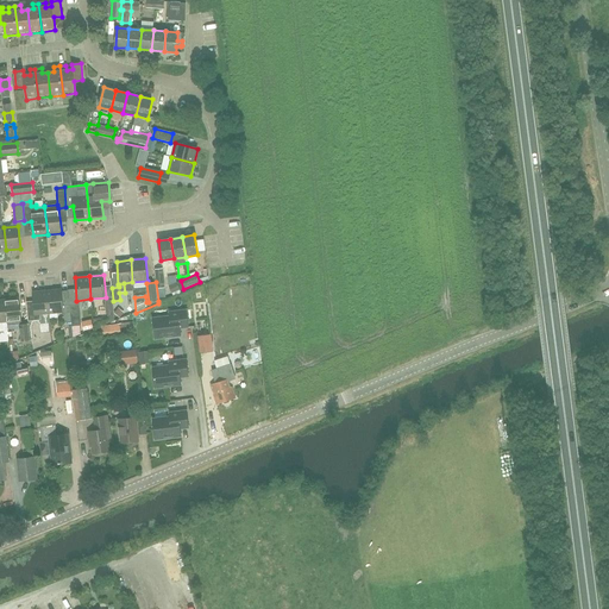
[(171,294),(181,290),(177,282),(169,286),(171,294)]
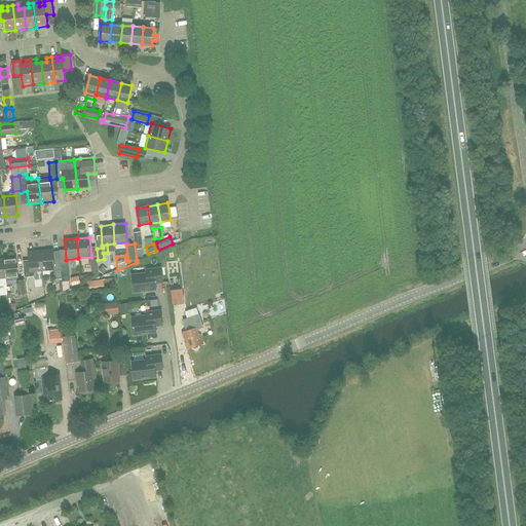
[(42,271),(54,269),(55,278),(62,278),(61,263),(54,264),(52,250),(40,251),(42,271)]
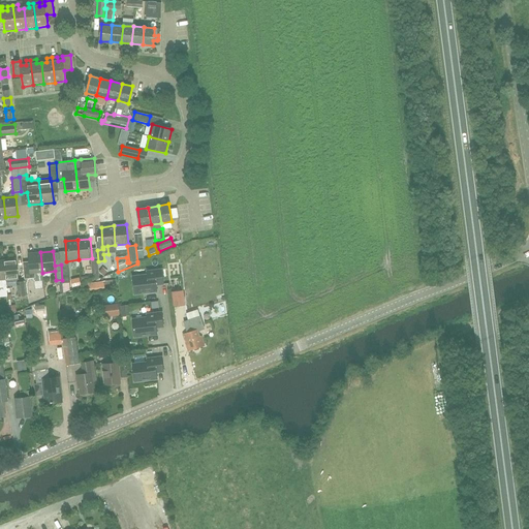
[(42,273),(40,252),(28,254),(30,270),(24,271),(25,279),(35,278),(35,273),(42,273)]
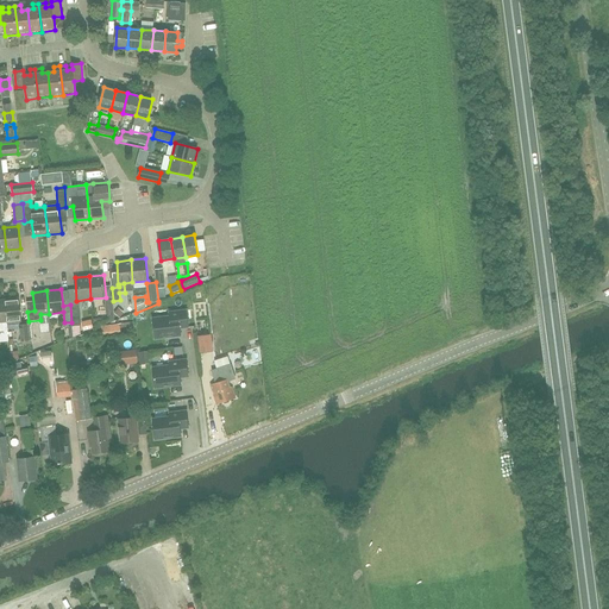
[(125,312),(133,312),(132,295),(124,295),(125,312)]
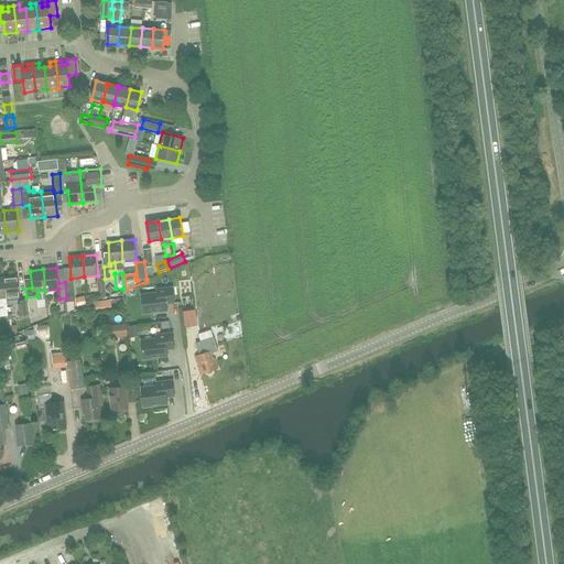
[(20,297),(18,277),(4,278),(7,299),(20,297)]
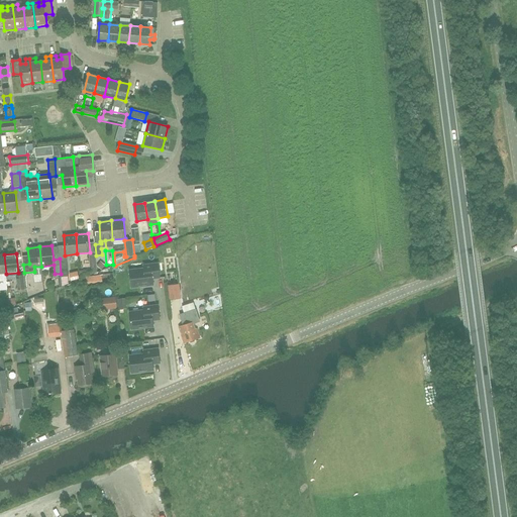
[(60,259),(61,274),(62,277),(69,277),(67,259),(60,259)]
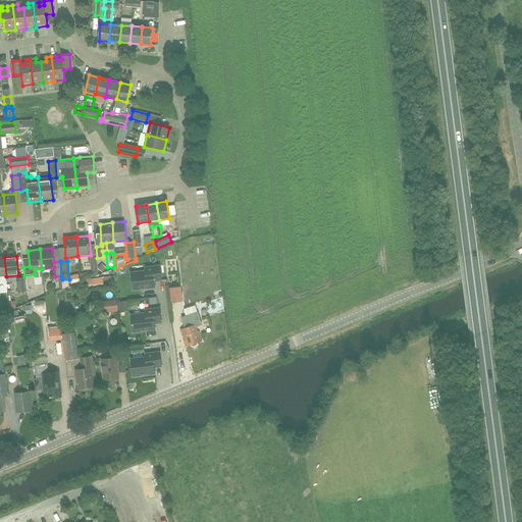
[(133,291),(154,288),(154,281),(161,280),(159,266),(145,268),(146,272),(131,273),(133,291)]
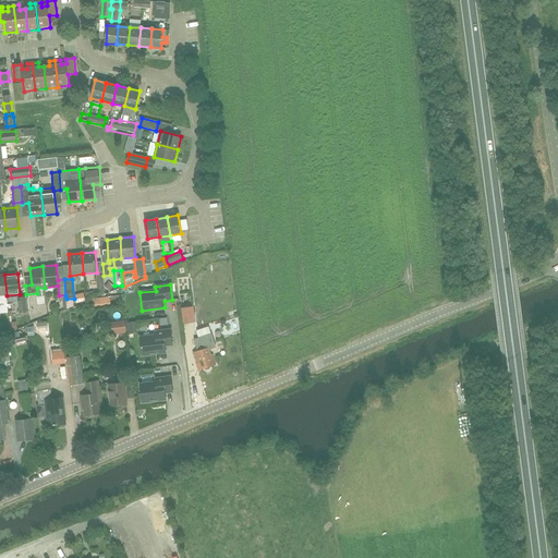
[(25,298),(19,298),(20,313),(27,312),(25,298)]
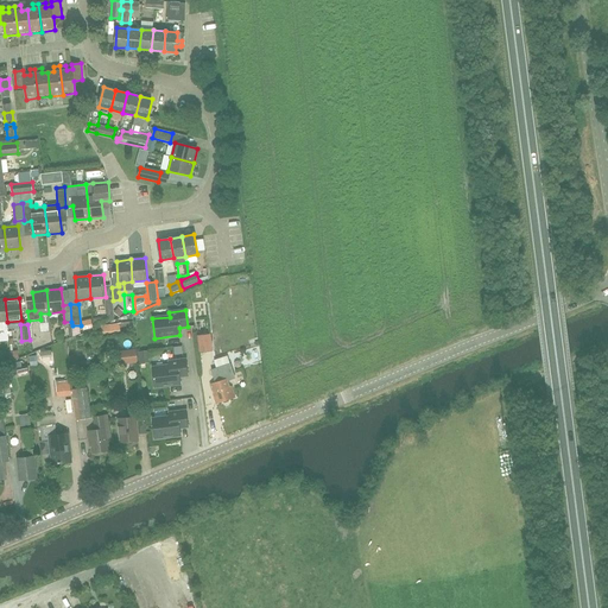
[(119,324),(101,327),(102,336),(120,334),(119,324)]
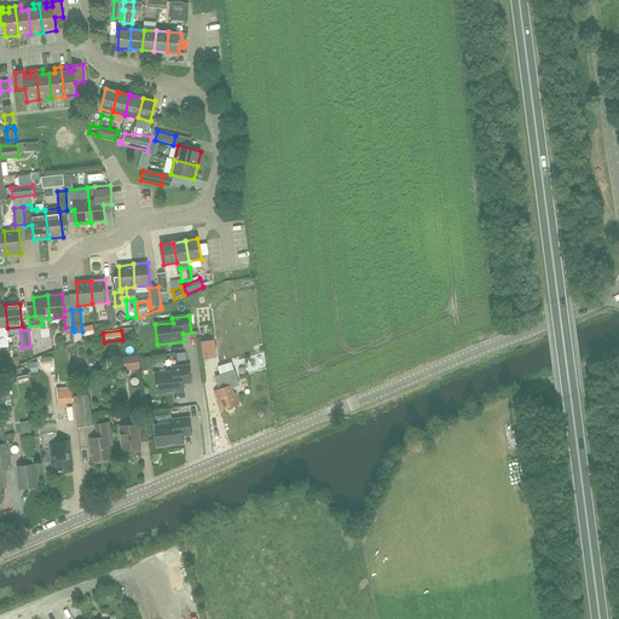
[(217,358),(215,340),(201,341),(203,359),(217,358)]
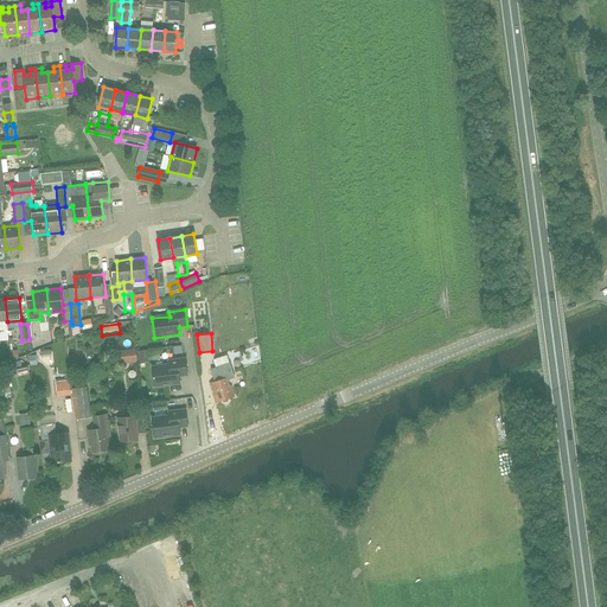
[(138,363),(135,349),(119,351),(120,364),(138,363)]
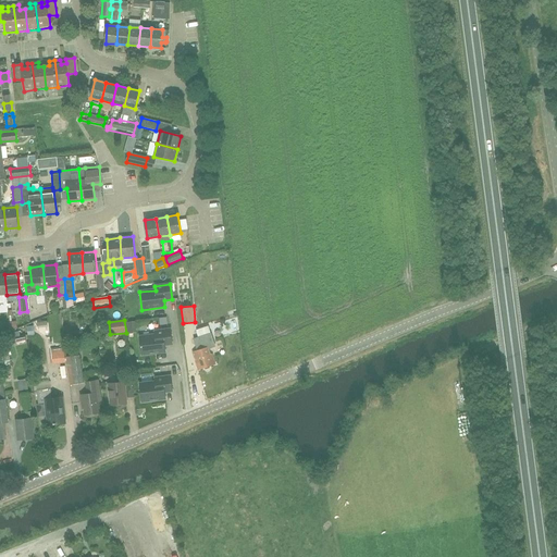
[(210,325),(197,329),(199,334),(212,331),(210,325)]
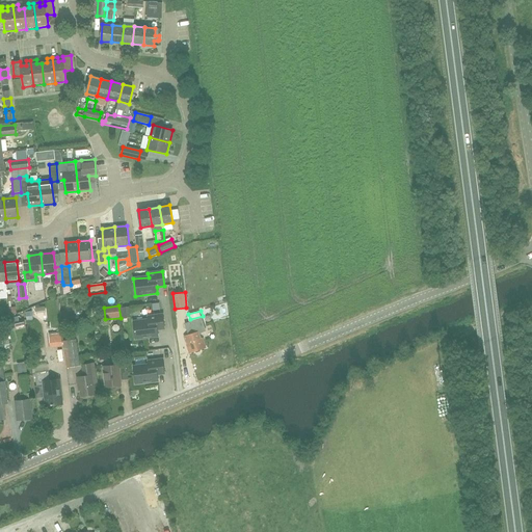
[(164,328),(162,315),(149,317),(149,320),(133,321),(135,339),(159,337),(158,329),(164,328)]
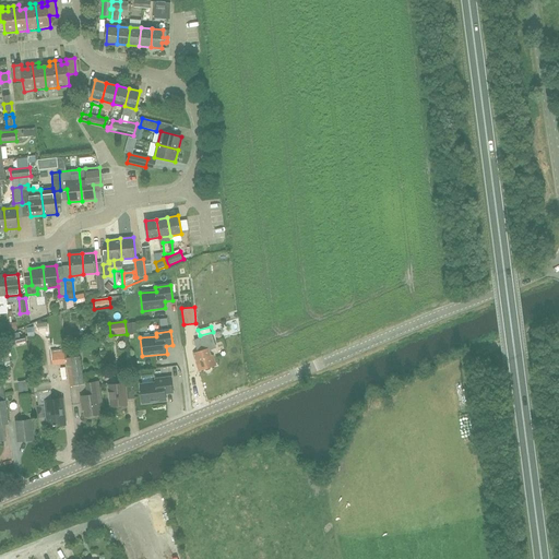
[(199,352),(193,353),(199,370),(216,365),(213,355),(211,356),(210,349),(216,347),(212,334),(194,340),(199,352)]
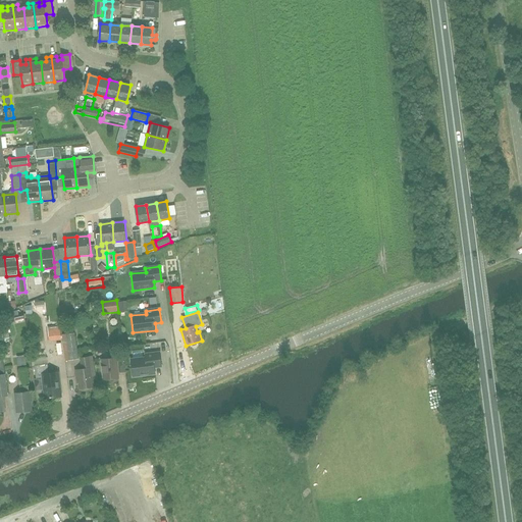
[(6,323),(24,319),(23,315),(5,319),(6,323)]
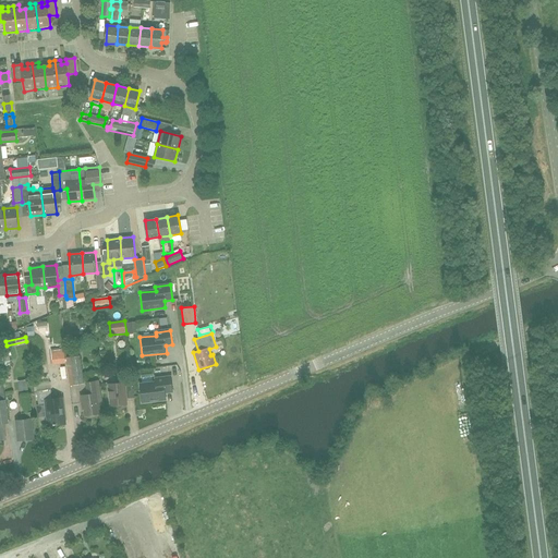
[(52,365),(65,363),(64,351),(51,353),(52,365)]
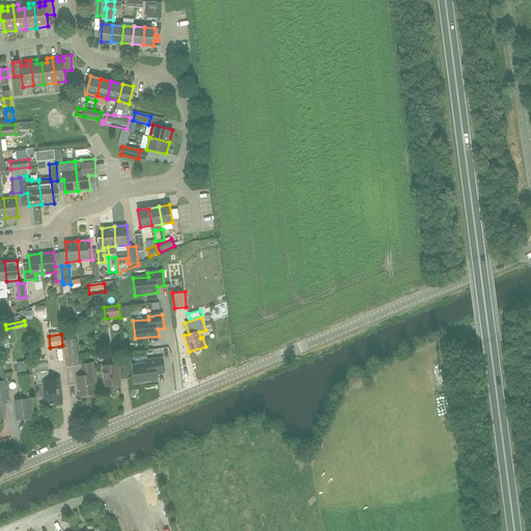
[(71,366),(80,364),(77,338),(67,340),(71,366)]
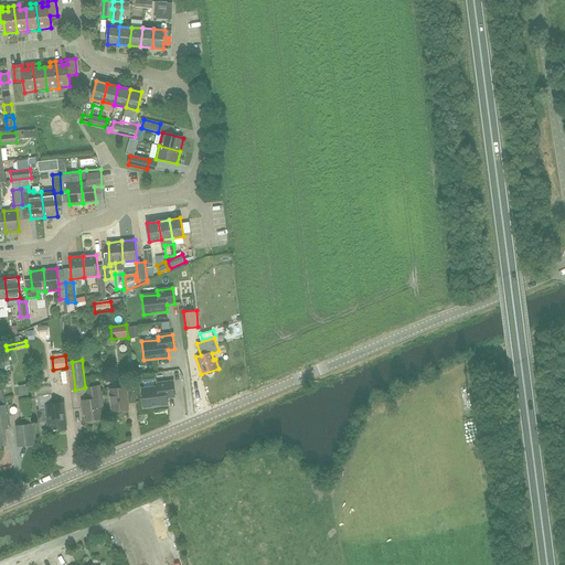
[(240,386),(249,382),(243,365),(231,370),(235,380),(237,379),(240,386)]
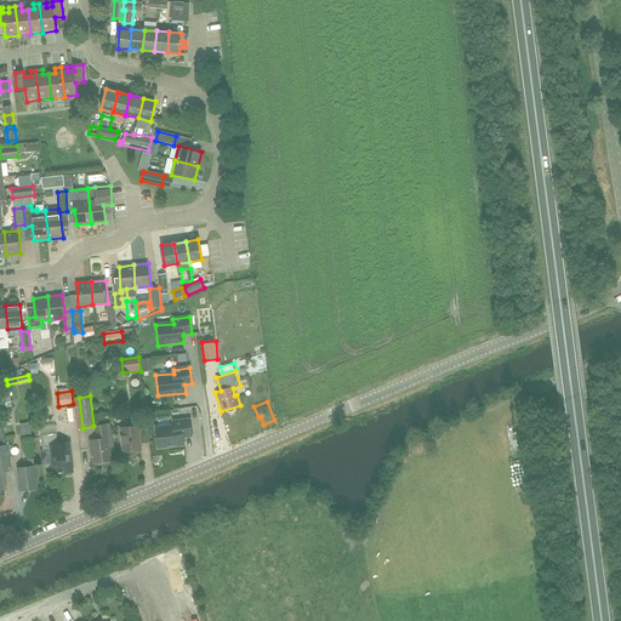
[(129,420),(130,427),(120,428),(124,451),(141,450),(141,444),(149,443),(148,433),(147,433),(146,417),(129,420)]
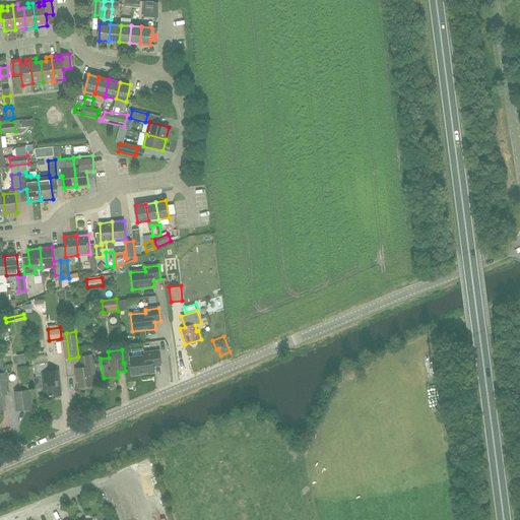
[(160,366),(159,351),(144,352),(145,356),(130,358),(132,375),(154,373),(153,366),(160,366)]
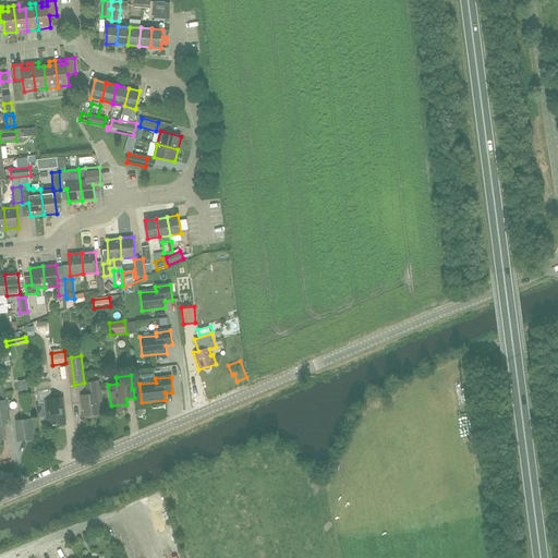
[(88,396),(87,396),(82,396),(85,415),(88,415),(91,417),(95,416),(97,414),(99,413),(98,402),(101,401),(98,381),(86,384),(88,396)]
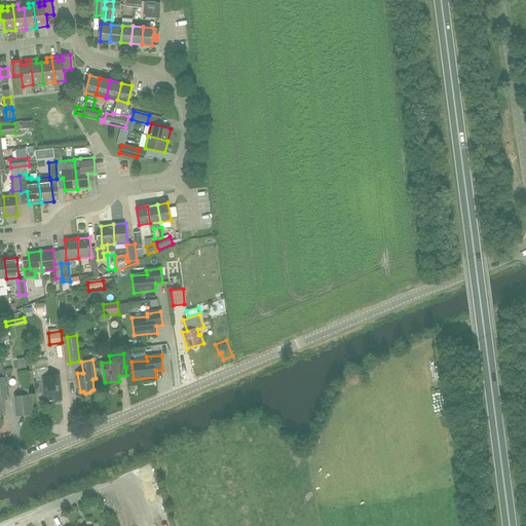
[(45,402),(62,400),(59,376),(49,377),(47,368),(35,369),(36,382),(43,381),(45,402)]
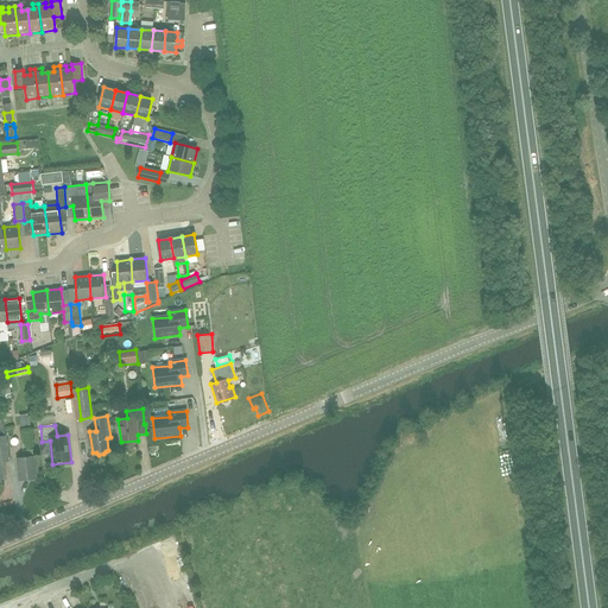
[(36,479),(37,477),(35,456),(33,456),(33,450),(33,449),(32,430),(21,431),(24,457),(18,458),(20,480),(36,479)]
